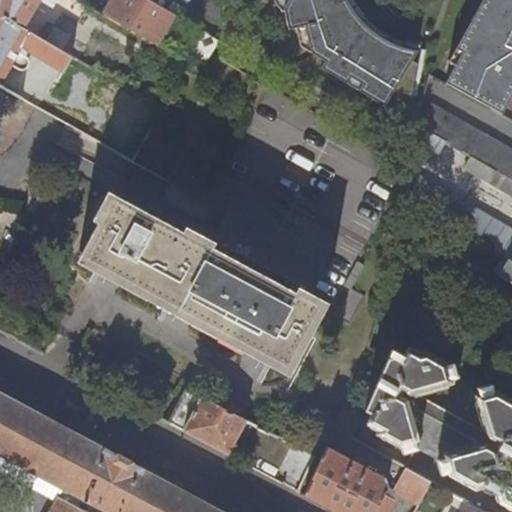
[(0,0),(0,13),(25,28),(41,0),(0,0)]
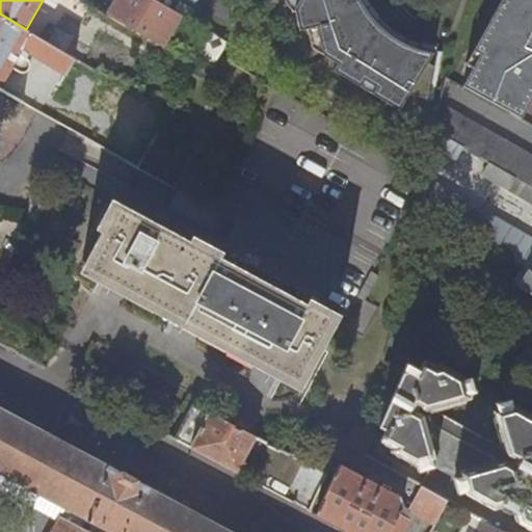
[(182,16),(155,0),(113,0),(107,12),(163,47),(182,16)]
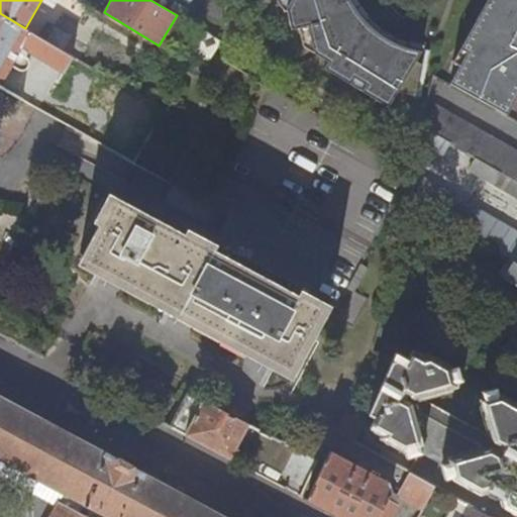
[(386,97),(395,82),(415,50),(420,41),(413,39),(403,37),(393,32),(384,28),(374,20),(365,12),(358,4),(355,0),(286,0),(291,21),(298,19),(302,37),(325,52),(321,59),(386,97)]
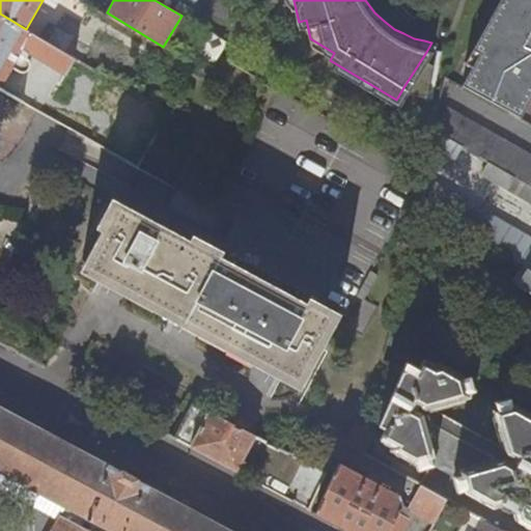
[(471,66),(460,85),(519,117),(530,92),(530,0),(498,0),(465,63),(471,66)]
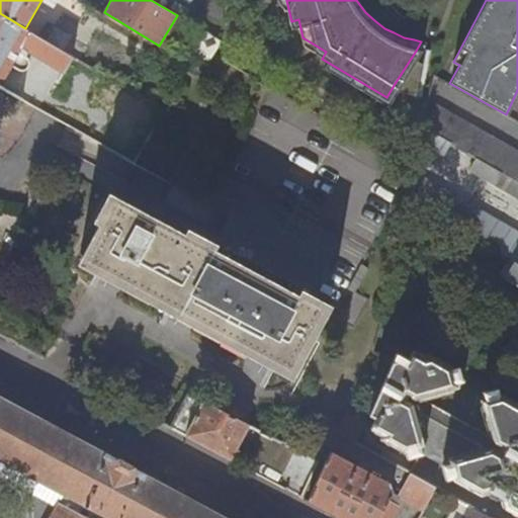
[(25,28),(0,13),(0,86),(1,87),(14,64),(22,68),(24,68),(27,68),(29,65),(31,63),(31,59),(30,56),(26,54),(28,52),(66,73),(71,64),(75,58),(69,54),(48,41),(25,28)]
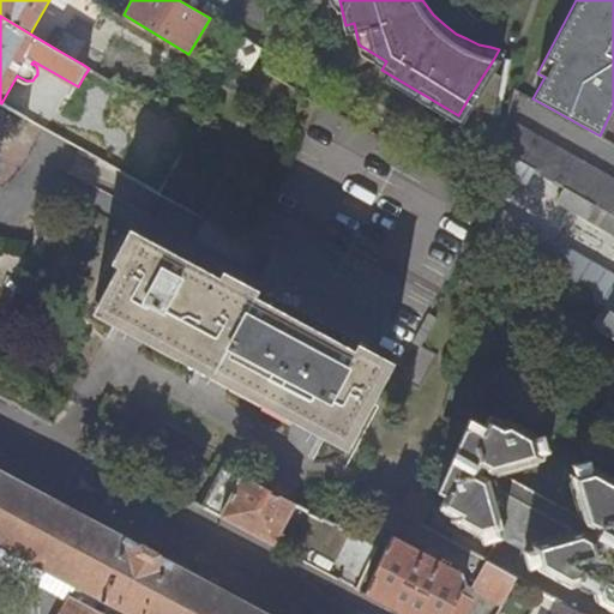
[(66,31),(56,49),(82,64),(86,56),(80,53),(86,43),(66,31)]
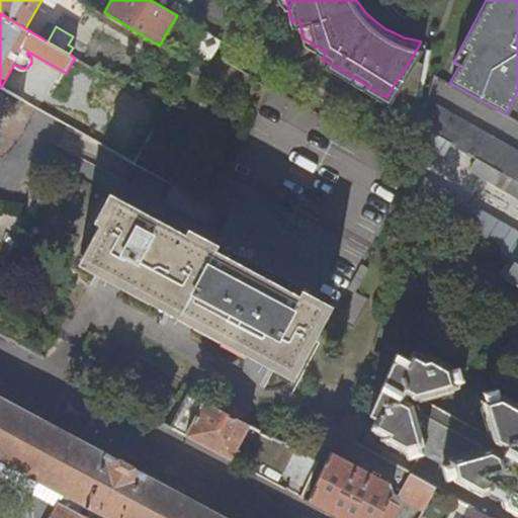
[(200,29),(182,60),(202,72),(212,54),(222,41),(200,29)]
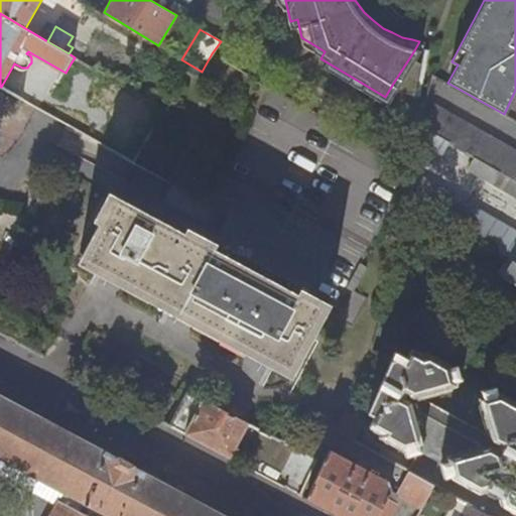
[(420,54),(414,50),(394,82),(413,86),(420,54)]
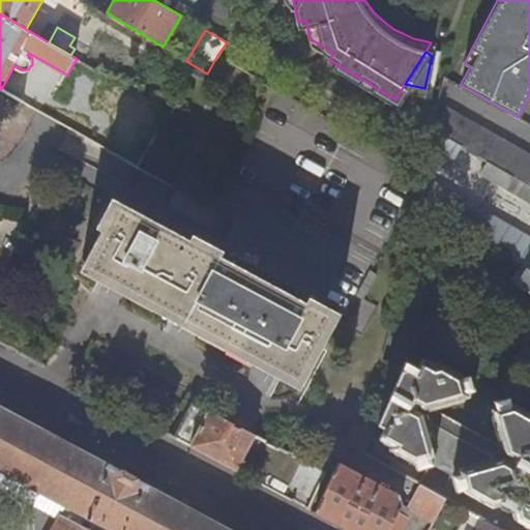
[(529,154),(446,107),(434,129),(529,184),(529,154)]
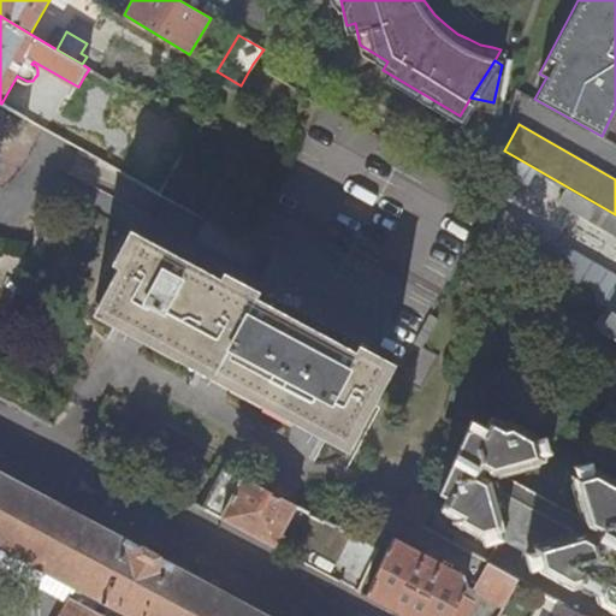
[(528,187),(535,171),(501,150),(498,170),(526,185),(528,187)]
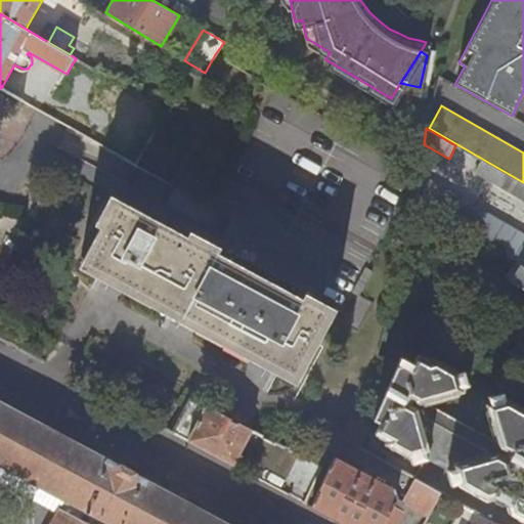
[(447,158),(424,144),(423,158),(442,168),(447,158)]
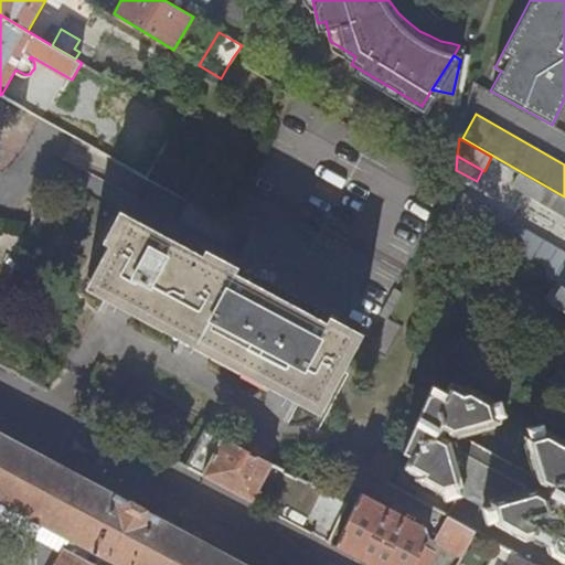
[(564,216),(564,199),(521,173),(513,188),(564,216)]
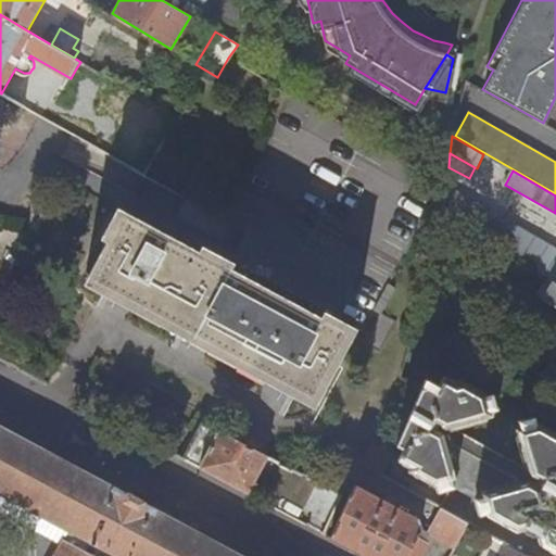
[(420,187),(438,197),(442,184),(425,175),(420,187)]
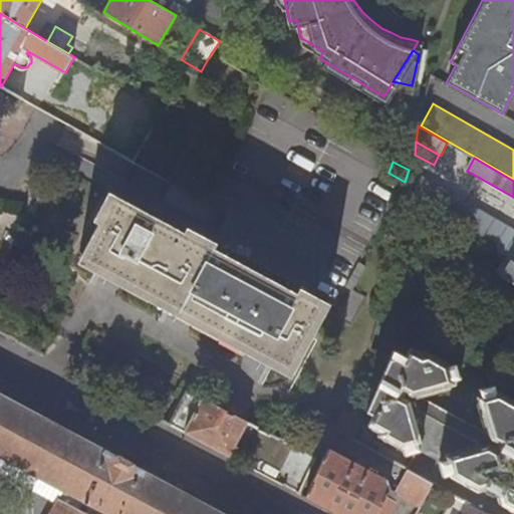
[(513,230),(414,173),(406,201),(410,203),(512,262),(513,263),(513,230)]
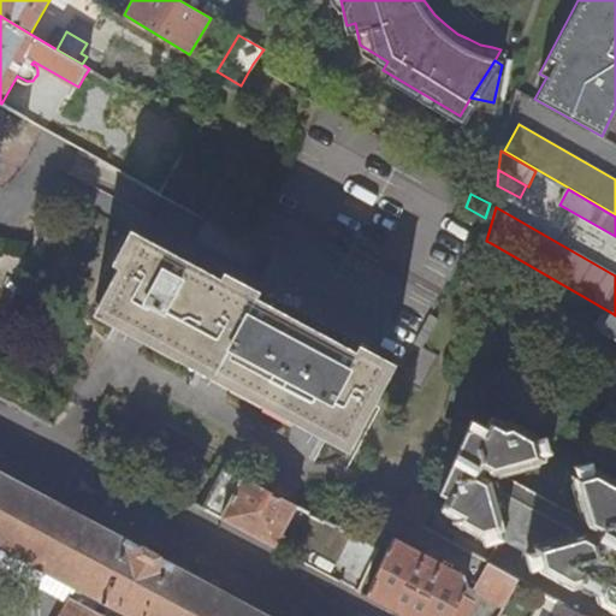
[(136,232),(125,253),(380,391),(391,371),(136,232)]
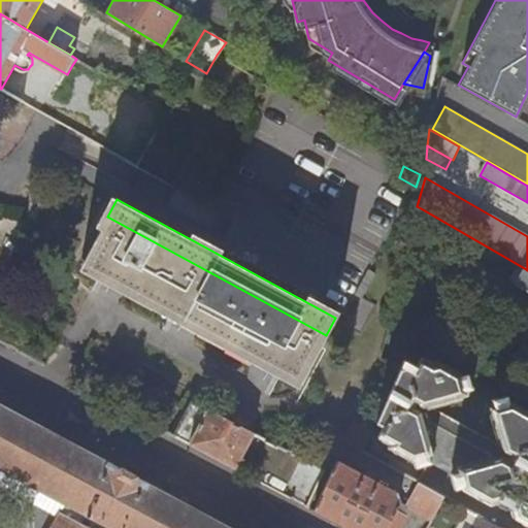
[(302,378),(326,335),(107,217),(84,260),(302,378)]
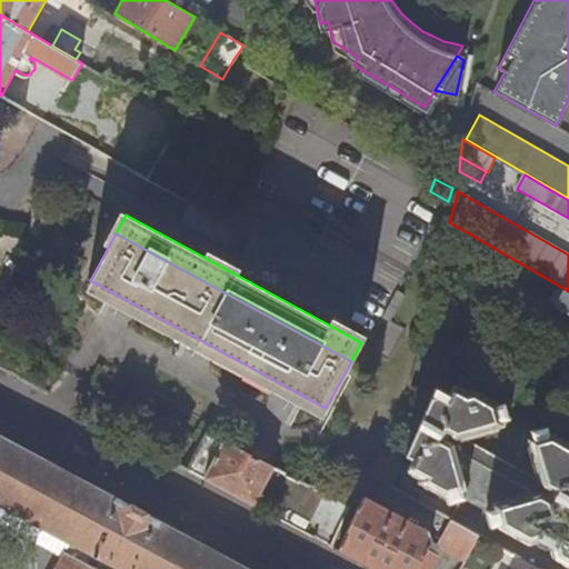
[(568,291),(567,290),(557,308),(568,315),(568,291)]
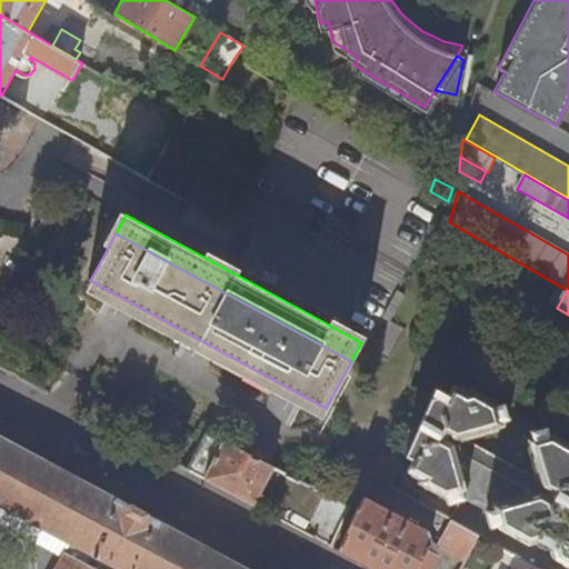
[(436,389),(432,397),(406,457),(413,461),(408,472),(420,480),(418,483),(447,499),(447,506),(462,501),(468,490),(459,462),(463,455),(526,489),(521,496),(492,505),(487,515),(491,529),(497,527),(528,545),(538,541),(539,547),(548,551),(552,548),(555,559),(568,566),(568,443),(550,433),(548,426),(533,430),(528,441),(536,470),(532,477),(470,442),(473,435),(502,427),(509,417),(506,402),(499,405),(470,389),(468,392),(455,386),(449,397),(436,389)]
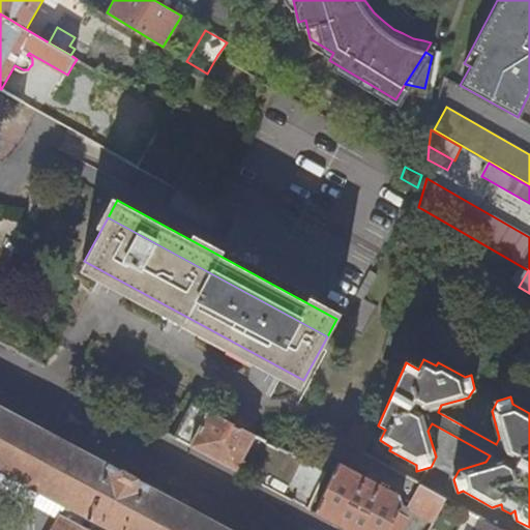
[(264,464),(273,445),(270,443),(195,404),(189,414),(176,438),(236,470),(245,453),(264,464)]
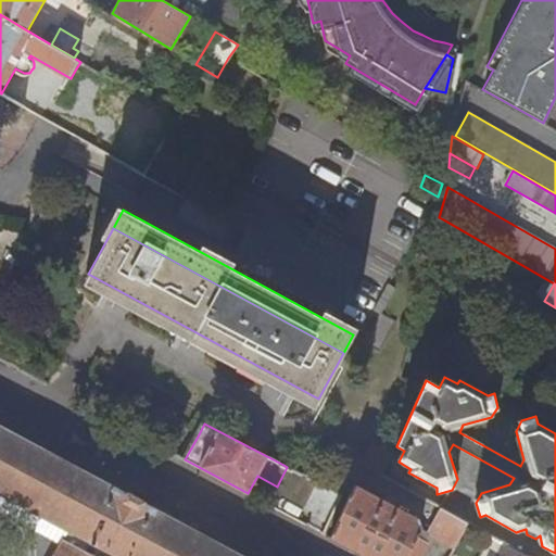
[(65,542),(62,547),(58,555),(238,555),(131,500),(0,429),(0,488),(43,512),(37,527),(65,542)]
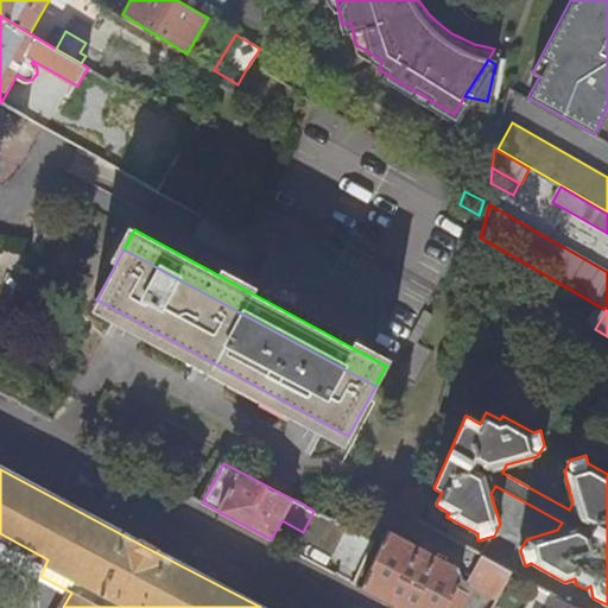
[(347,529),(314,511),(303,532),(336,549),(347,529)]
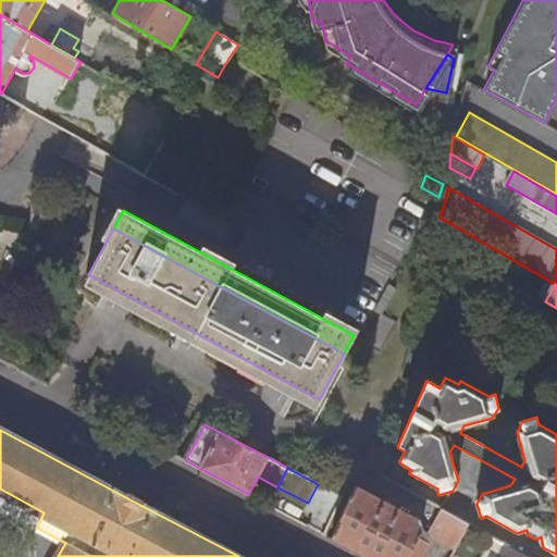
[(423,531),(420,521),(397,508),(394,510),(392,515),(386,512),(391,505),(355,486),(331,539),(364,556),(436,556),(437,555),(424,548),(428,543),(419,537),(423,531)]
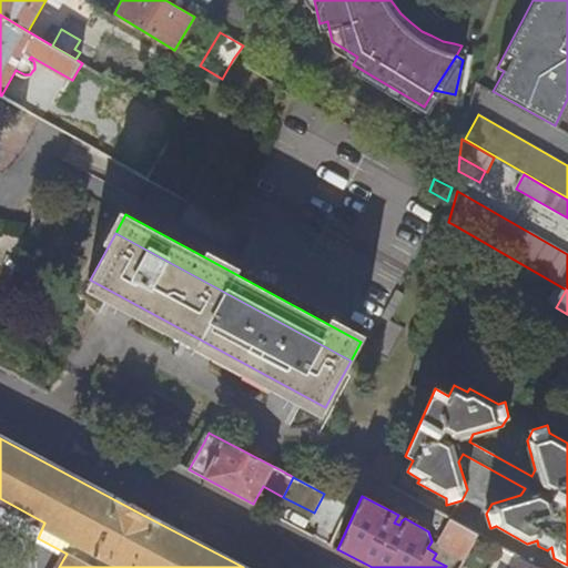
[(0,498),(0,525),(63,559),(67,554),(38,538),(44,523),(0,498)]
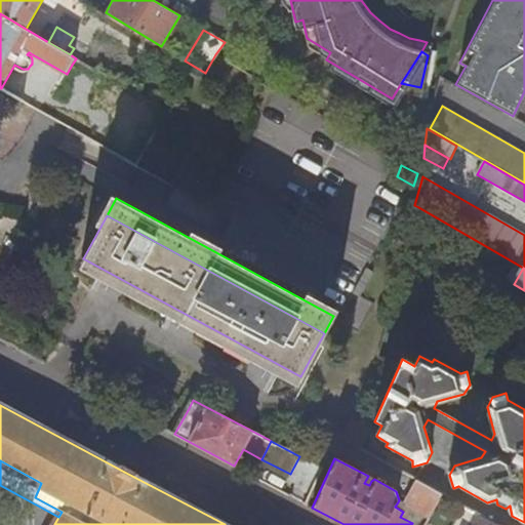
[(404,503),(429,518),(443,493),(417,479),(404,503)]
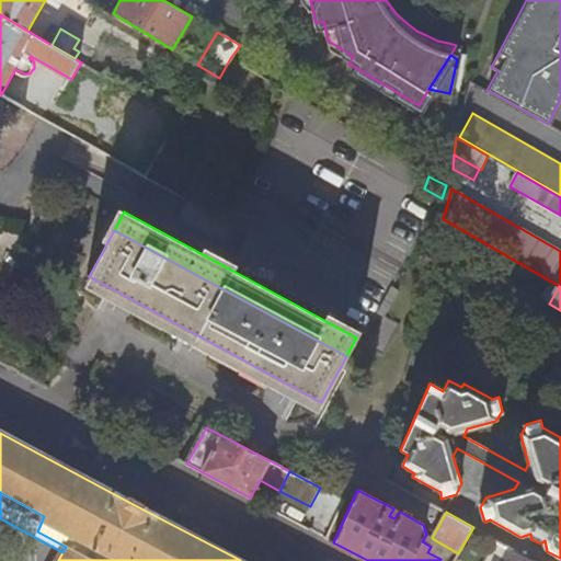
[(535,560),(510,547),(502,560),(535,560)]
